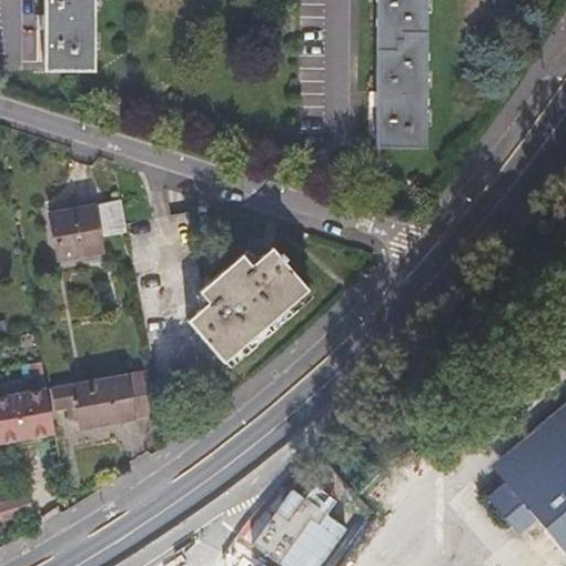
[(93,67),(93,0),(43,0),(43,66),(93,67)]
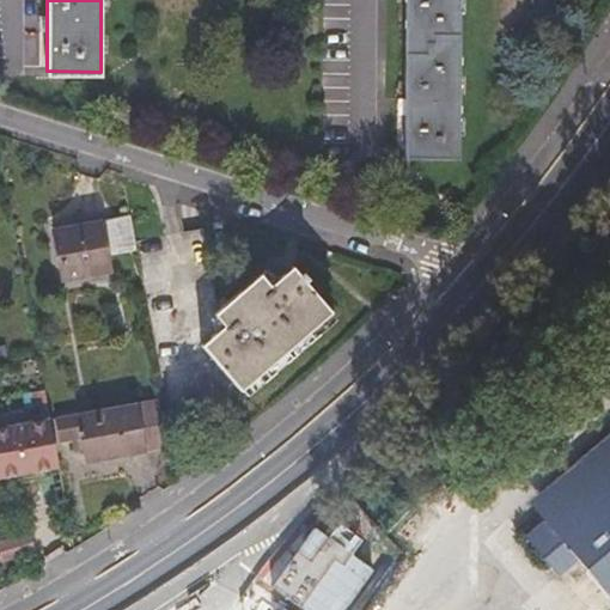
[(461,156),(461,0),(409,0),(408,156),(461,156)]
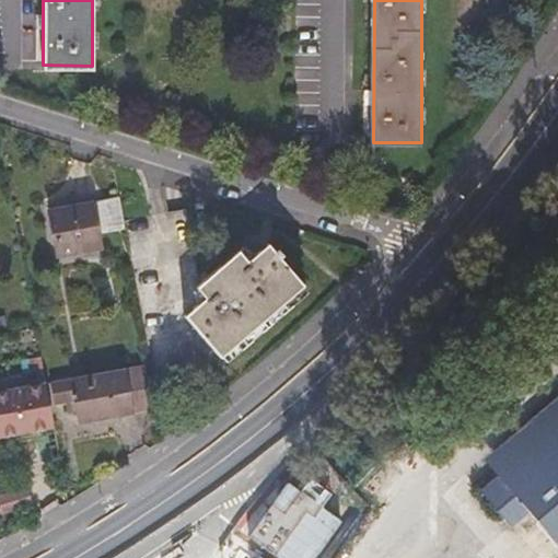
[(127,229),(124,212),(121,197),(49,210),(58,255),(101,247),(99,234),(127,229)]
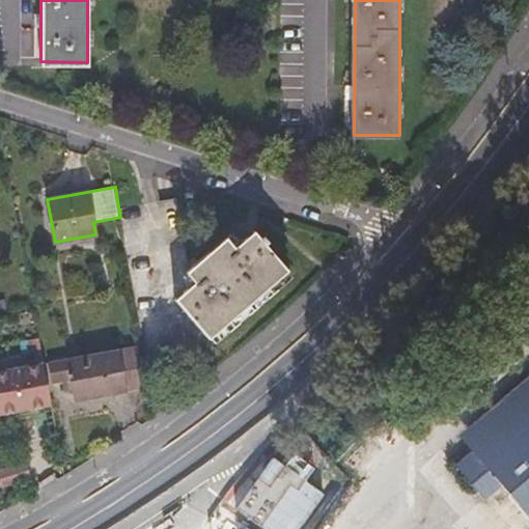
[(135,298),(144,352),(210,340),(286,271),(253,233),(234,249),(225,239),(189,271),(174,191),(117,201),(120,217),(135,298)]
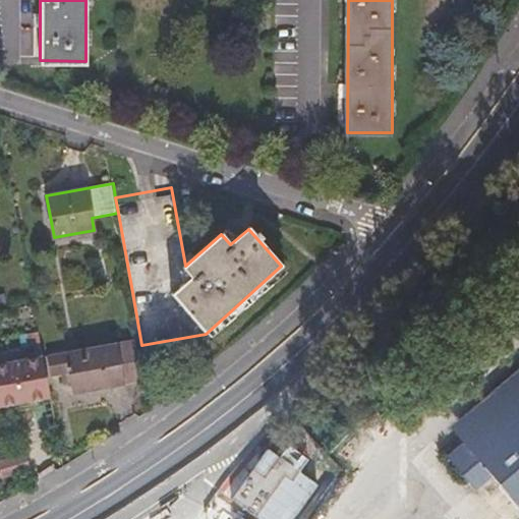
[(141,379),(134,340),(47,355),(51,372),(62,370),(64,383),(74,381),(75,391),(141,379)]
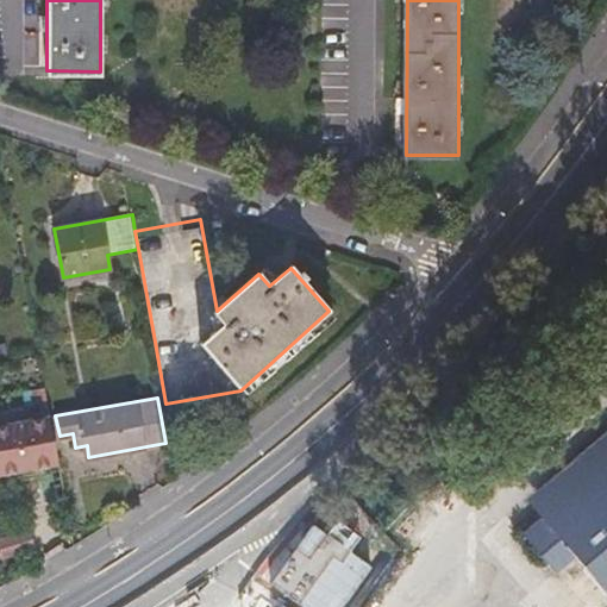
[(57,463),(49,415),(0,424),(0,469),(1,474),(57,463)]
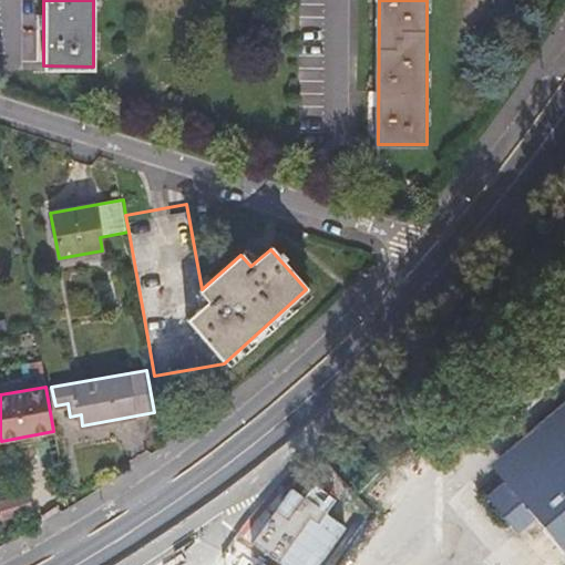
[(564,401),(491,466),(506,482),(564,430),(564,401)]
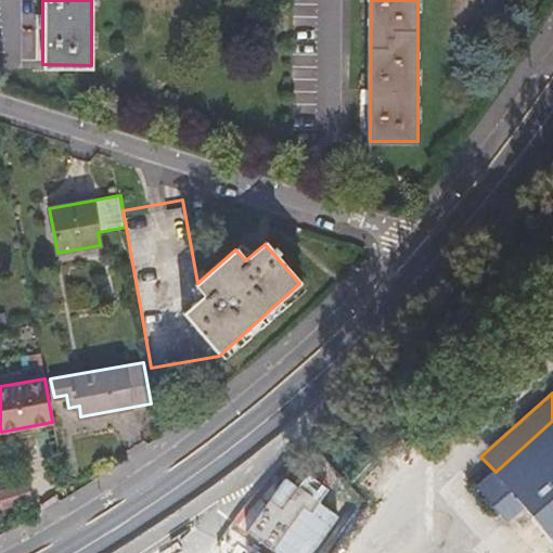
[(552,421),(496,472),(476,489),(509,523),(526,506),(552,536),(552,421)]
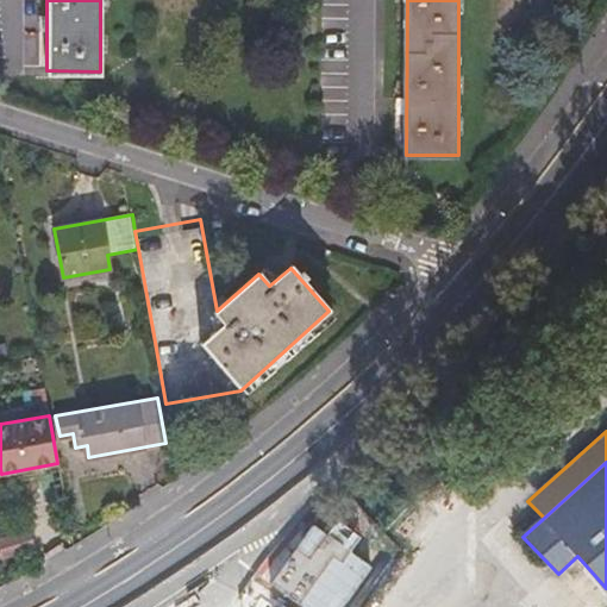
[(344,606),(377,561),(355,545),(364,532),(342,515),(331,529),(317,519),(274,580),(312,606),(344,606)]
